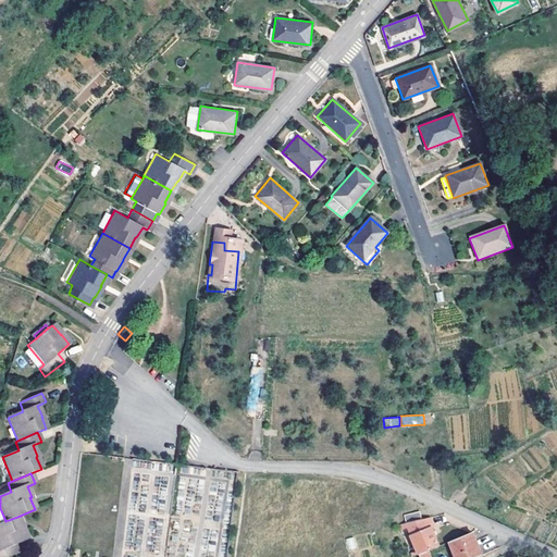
[(412,551),(413,554),(419,553),(428,549),(440,544),(433,525),(435,525),(432,515),(404,522),(405,527),(409,525),(417,549),(412,551)]
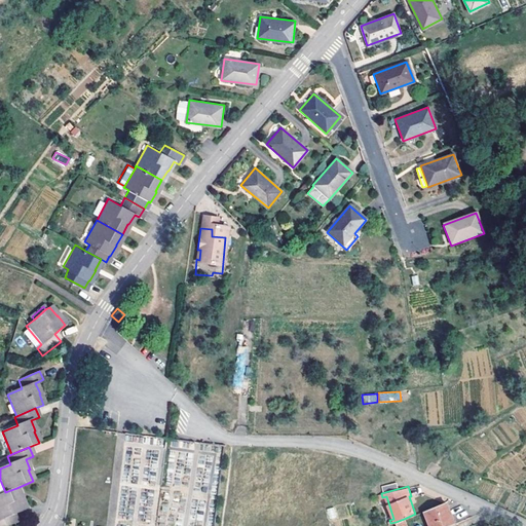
[(0,525),(12,525),(16,524),(13,517),(27,511),(23,499),(22,500),(16,488),(5,492),(0,494),(0,525)]
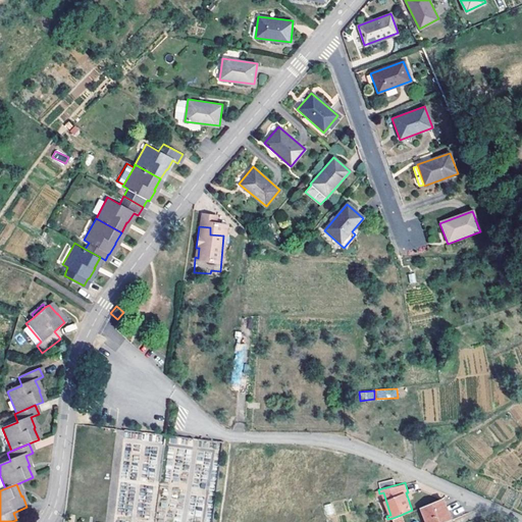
[(446,521),(452,520),(442,498),(422,506),(427,521),(446,521)]
